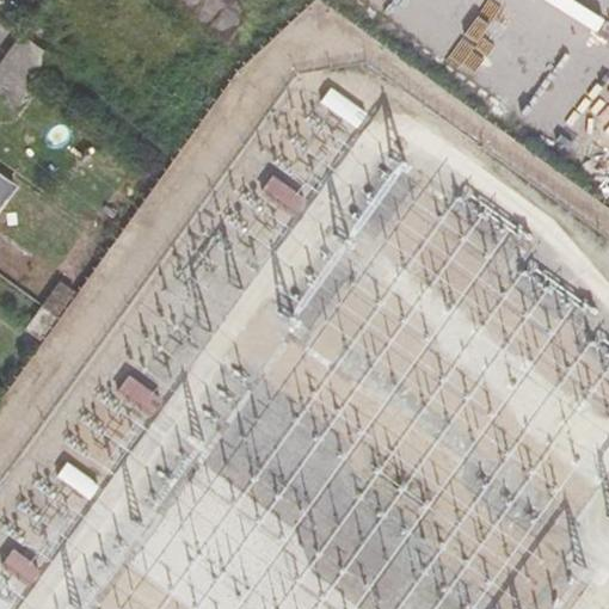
[(0,88),(14,99),(50,54),(22,31),(0,57),(0,88)]
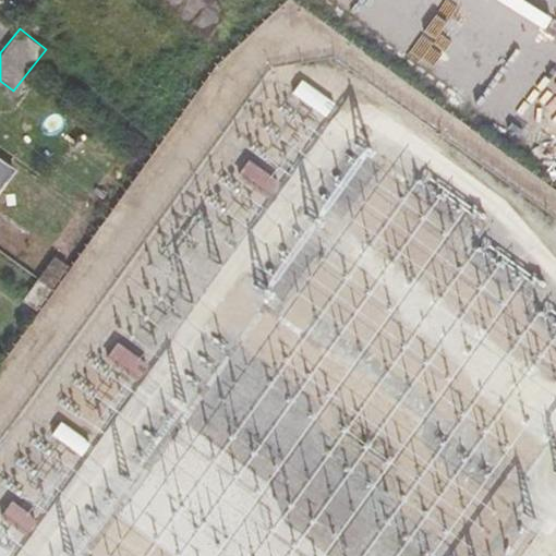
[(300,81),(291,95),(325,119),(335,105),(300,81)]
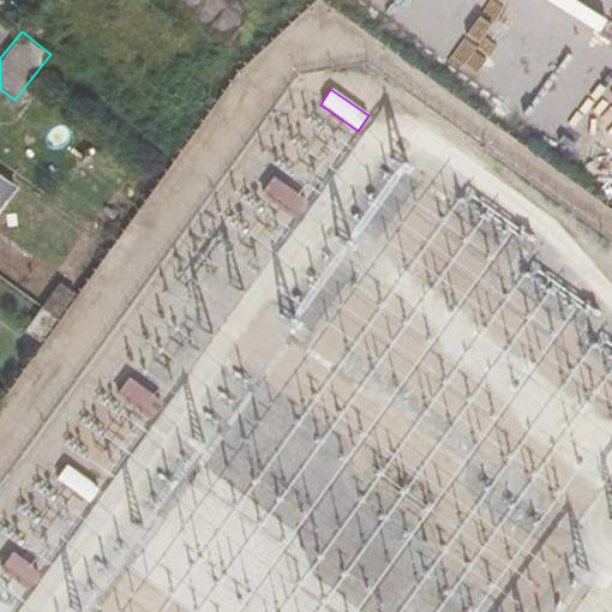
[(275,174),(262,192),(297,216),(309,199),(275,174)]
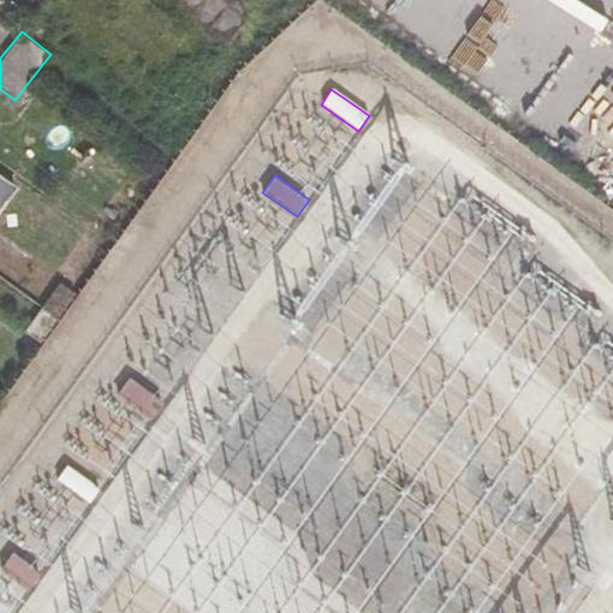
[(0,210),(13,194),(0,183),(0,210)]
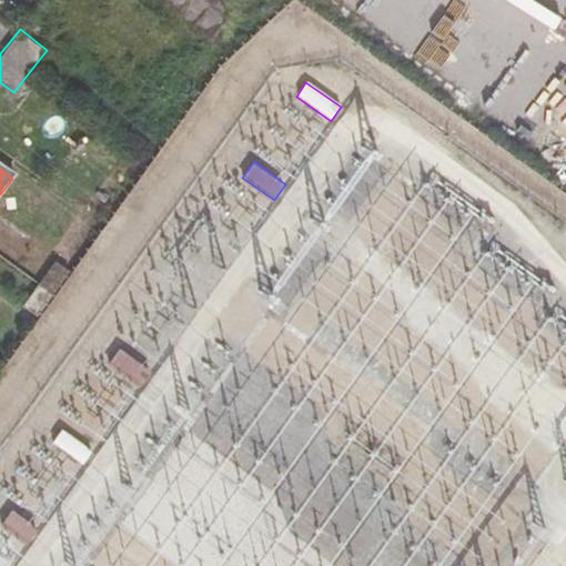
[(121,349),(110,365),(141,387),(152,372),(121,349)]
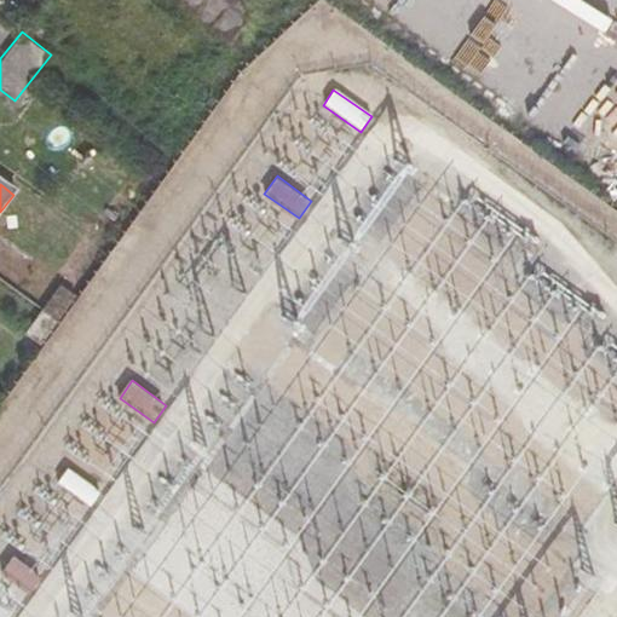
[(68,468),(57,484),(92,507),(102,491),(68,468)]
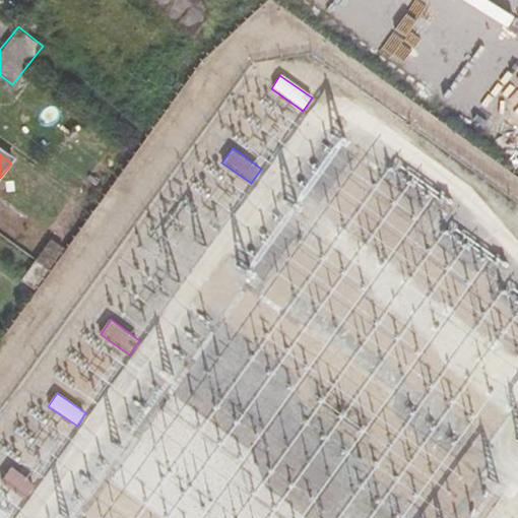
[(10,465),(0,479),(0,481),(25,500),(37,484),(10,465)]
